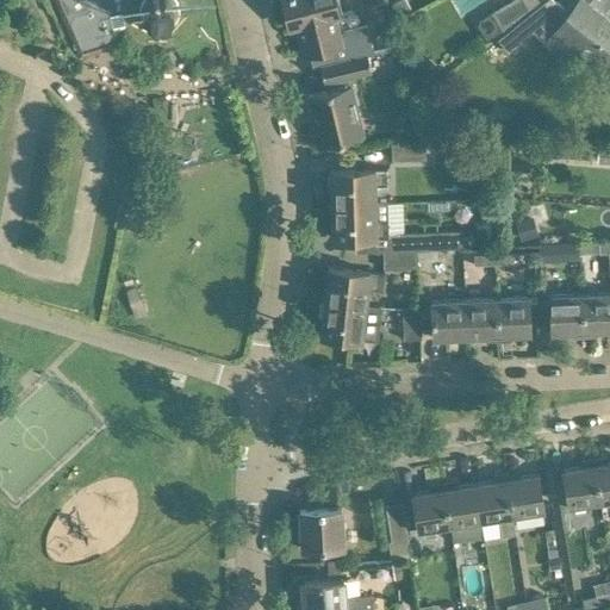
[(57,0),(79,47),(81,45),(83,55),(85,55),(114,47),(117,47),(125,43),(136,38),(137,39),(139,42),(143,44),(147,45),(151,47),(155,48),(159,48),(163,48),(167,48),(168,47),(170,47),(174,44),(178,43),(172,29),(173,27),(175,25),(178,23),(179,20),(180,17),(180,14),(180,11),(180,7),(179,5),(178,2),(175,0),(57,0)]
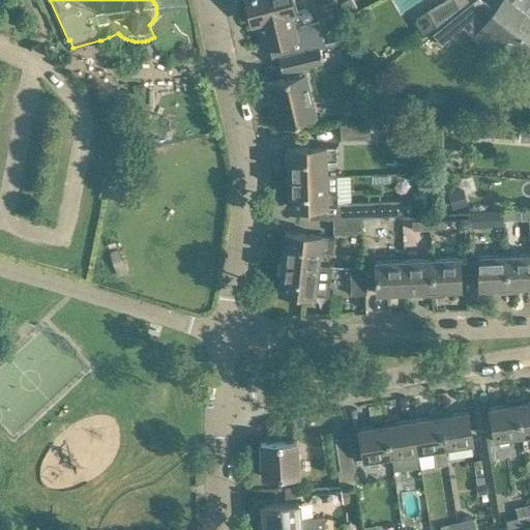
[(246,0),(253,24),(258,22),(290,15),(293,13),(289,0),(246,0)]
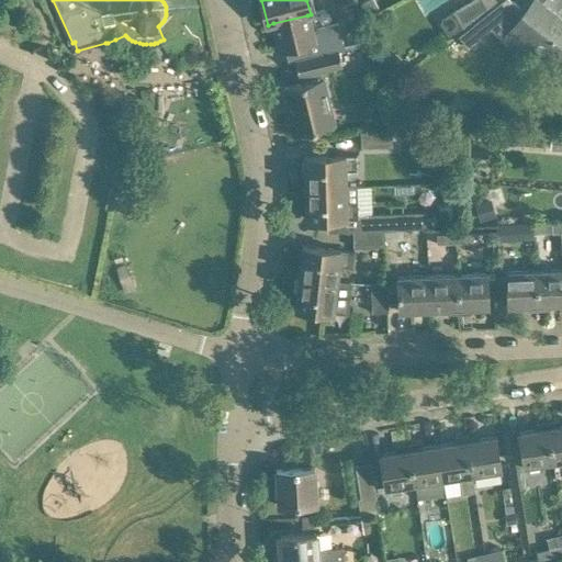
[(471,0),(442,18),(441,23),(449,35),(464,26),(465,30),(489,10),(499,2),(497,0),(471,0)]
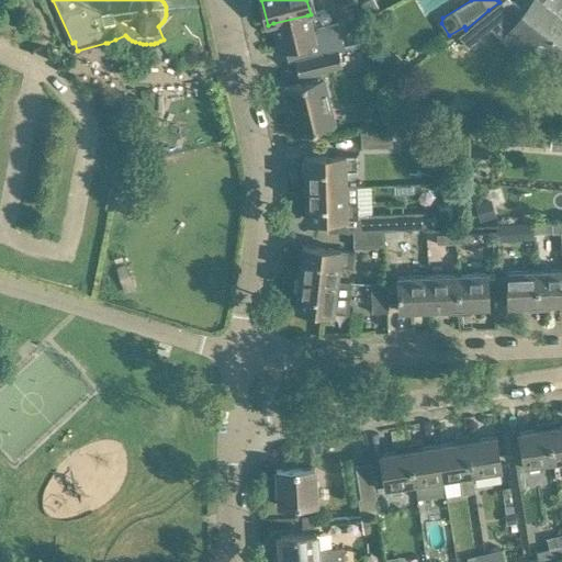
[(502,0),(499,2),(489,10),(501,24),(493,31),(523,54),(530,44),(557,65),(561,57),(561,21),(546,9),(552,0),(526,0),(523,4),(528,9),(526,12),(510,0),(502,0)]
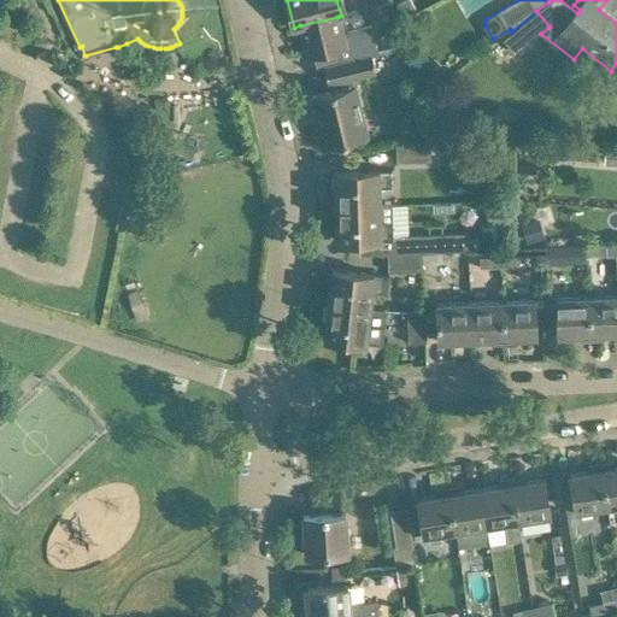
[(550,27),(536,11),(511,33),(504,37),(518,52),(541,34),(550,27)]
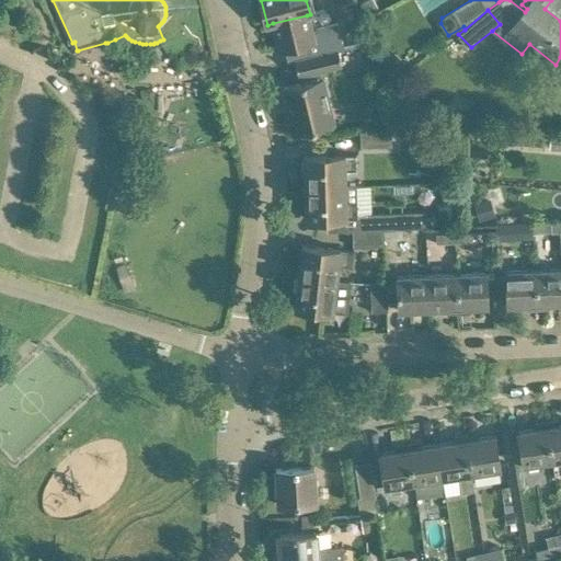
[(310,31),(307,15),(273,23),(281,50),(307,44),(310,57),(339,49),(339,48),(343,47),(336,24),(310,31)]
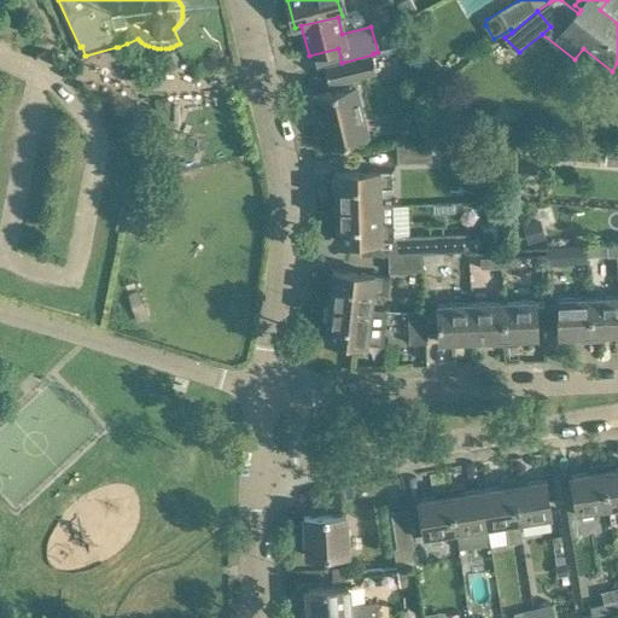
[(355,87),(354,82),(353,79),(377,73),(373,54),(342,63),(325,66),(330,85),(331,83),(333,92),(312,97),(316,115),(320,114),(328,147),(368,138),(356,86),(355,87)]
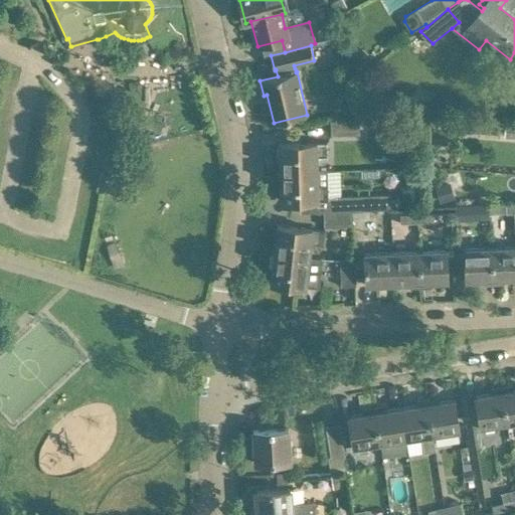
[(352,90),(351,93),(354,98),(358,98),(363,95),(363,90),(361,87),(357,86),(352,90)]
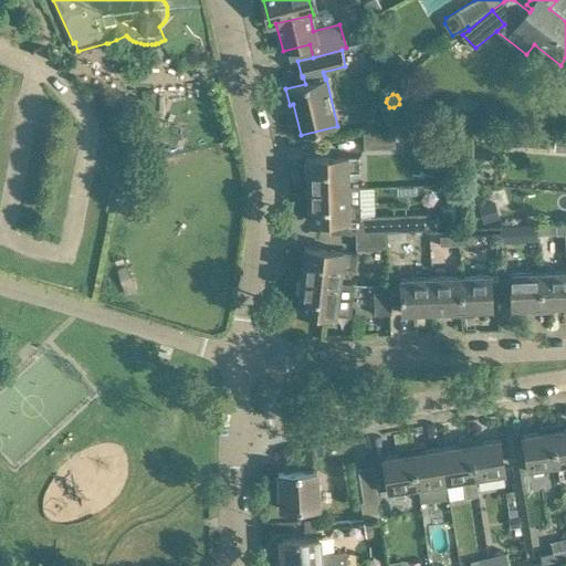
[(396,133),(364,134),(364,150),(397,149),(396,133)]
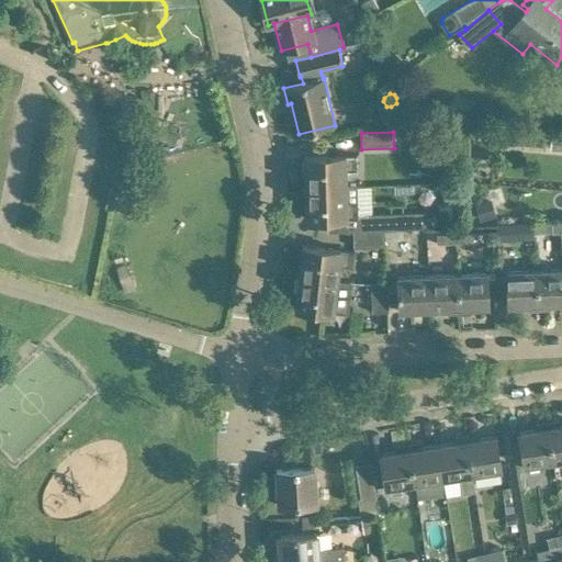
[(561,135),(553,135),(552,150),(561,150),(561,135)]
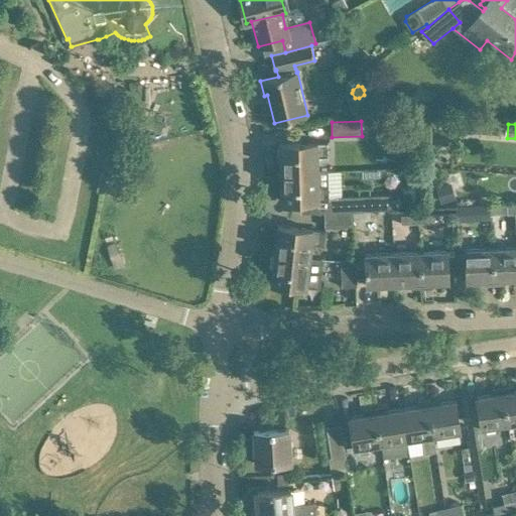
[(327,142),(280,143),(280,172),(318,171),(317,157),(328,156),(327,142)]
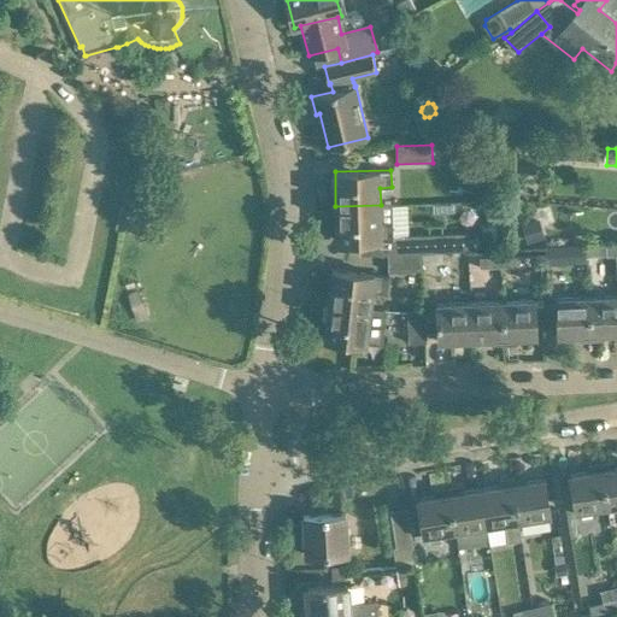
[(532,198),(530,213),(547,215),(547,198),(532,198)]
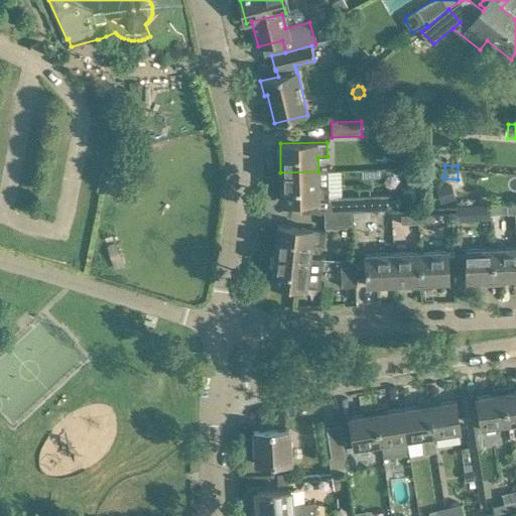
[(318,186),(318,171),(280,172),(281,202),(329,200),(329,185),(318,186)]
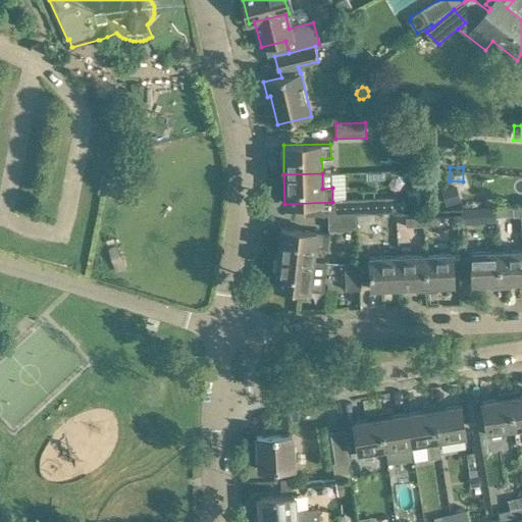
[(457,185),(441,189),(446,205),(461,201),(457,185)]
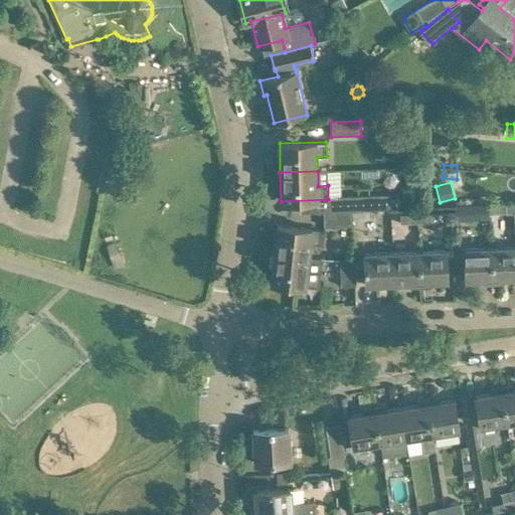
[(332,198),(332,211),(353,210),(361,210),(369,210),(375,209),(375,197),(332,198)]
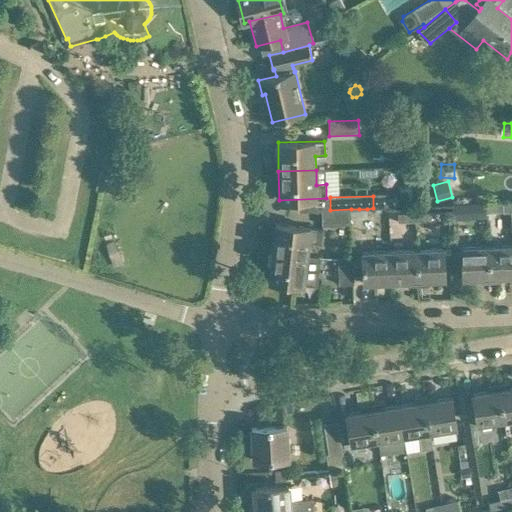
[(502,202),(488,203),(489,212),(503,211),(502,202)]
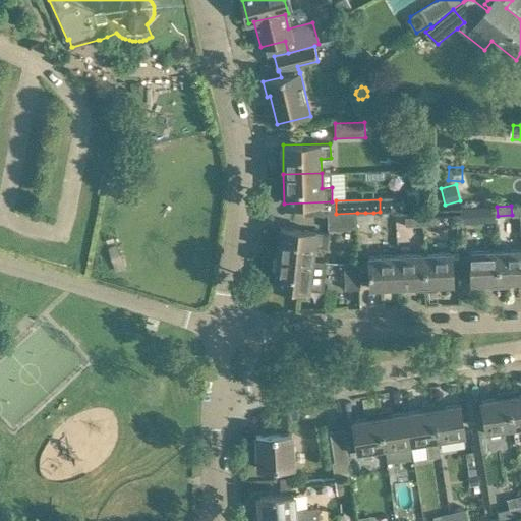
[(498,216),(497,207),(478,208),(479,217),(498,216)]
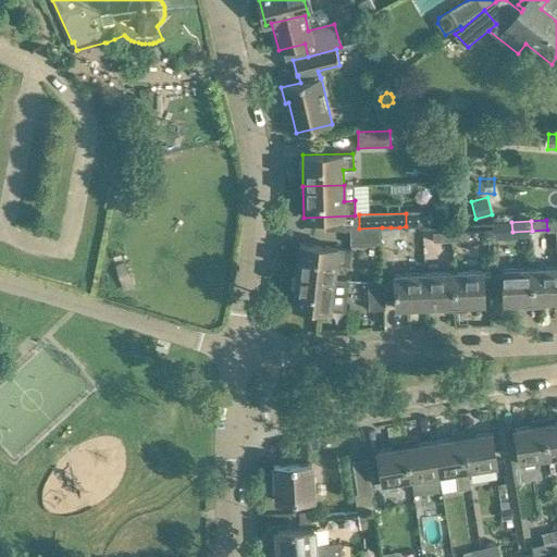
[(382,237),(382,227),(359,229),(359,230),(349,230),(349,245),(383,244),(382,237)]
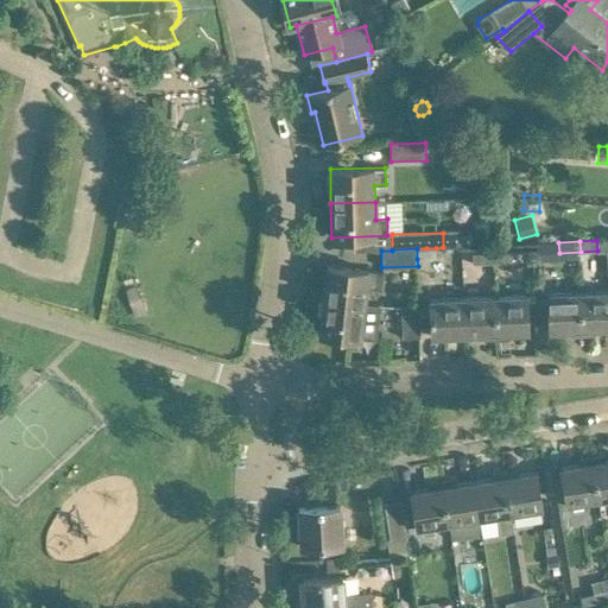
[(436,248),(426,248),(417,248),(417,259),(437,259),(436,248)]
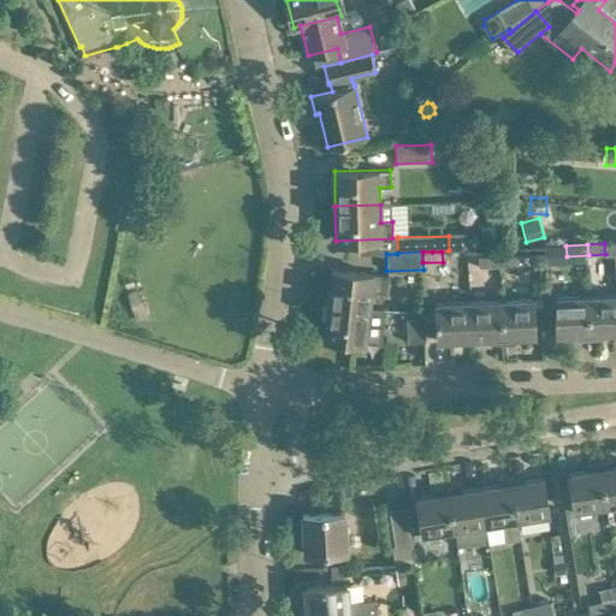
[(521,254),(501,255),(501,266),(520,266),(521,254)]
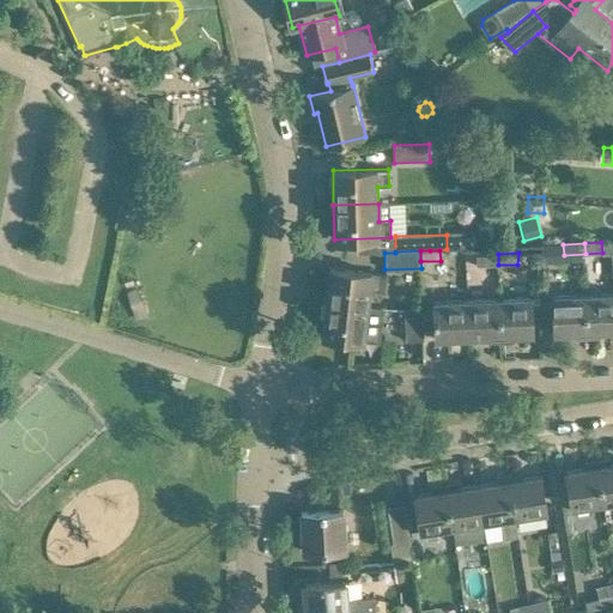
[(498,265),(498,254),(478,254),(478,266),(498,265)]
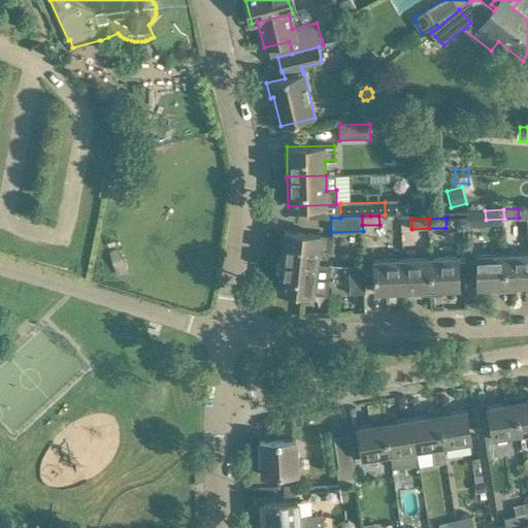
[(333,236),(284,231),(281,260),(318,264),(320,249),(332,250),(333,236)]
